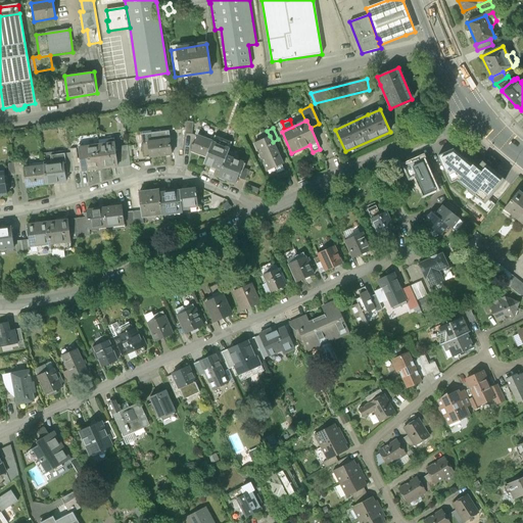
[(156,131),(140,133),(144,158),(181,153),(184,135),(170,136),(170,132),(156,133),(156,131)]
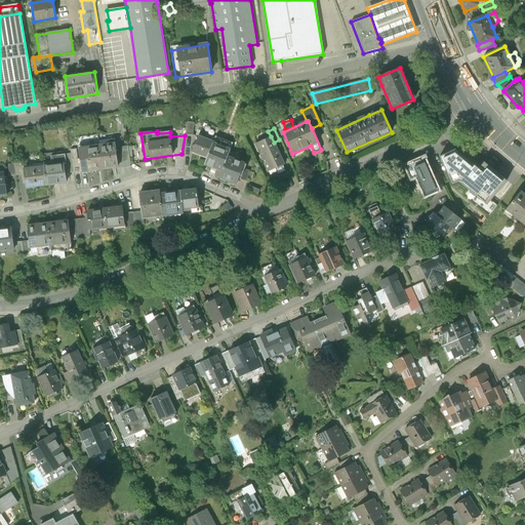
[(207,137),(199,134),(195,145),(193,145),(192,152),(207,158),(213,143),(206,139),(207,137)]
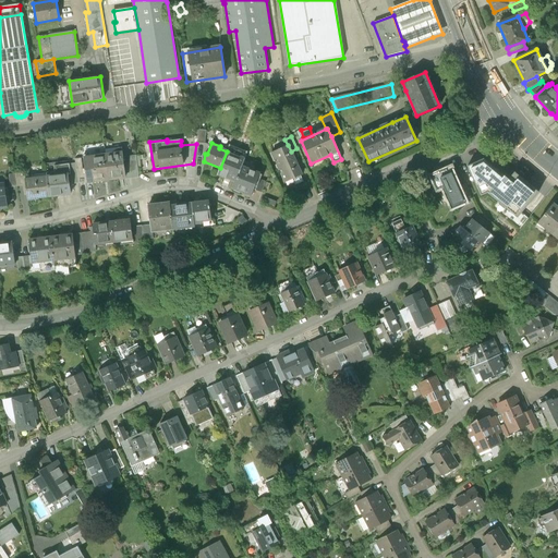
[(229,145),(227,152),(220,168),(217,174),(235,182),(233,189),(242,167),(245,158),(247,152),(229,145)]
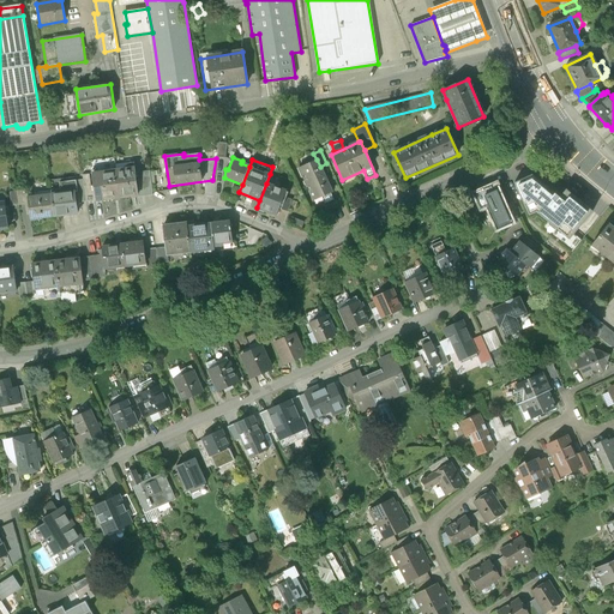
[(317,160),(299,168),(313,202),(321,197),(325,204),(333,200),(330,193),(331,193),(327,182),(320,168),(320,167),(317,160)]
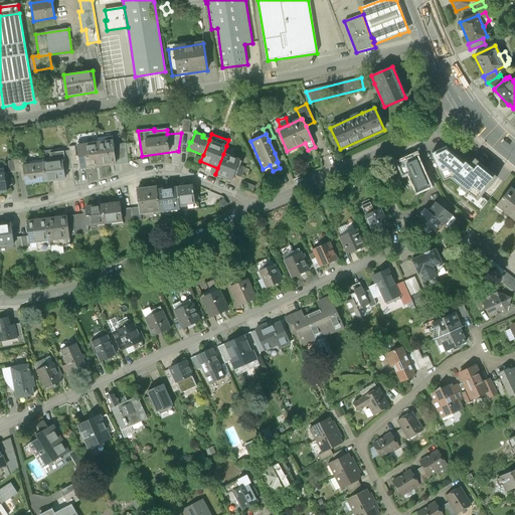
[(109,142),(98,144),(100,165),(116,163),(115,152),(113,137),(109,137),(109,142)]
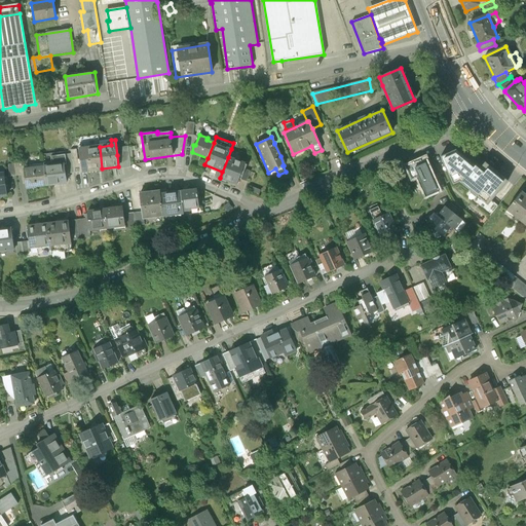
[(81,172),(102,168),(100,147),(88,148),(88,145),(78,147),(81,172)]
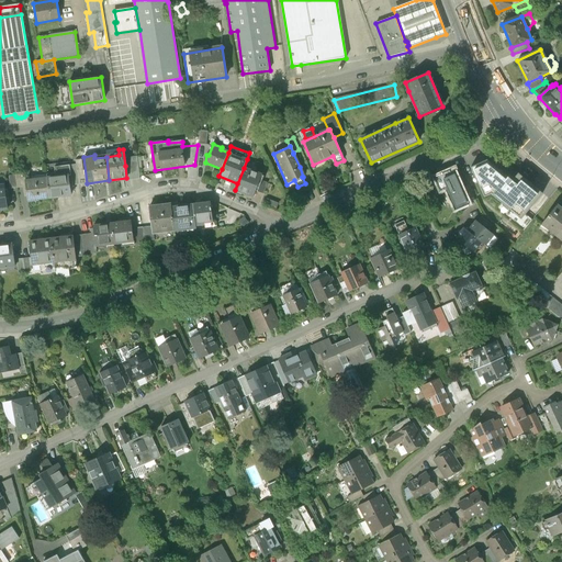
[(131,165),(125,166),(126,178),(127,180),(139,179),(137,157),(130,157),(131,165)]
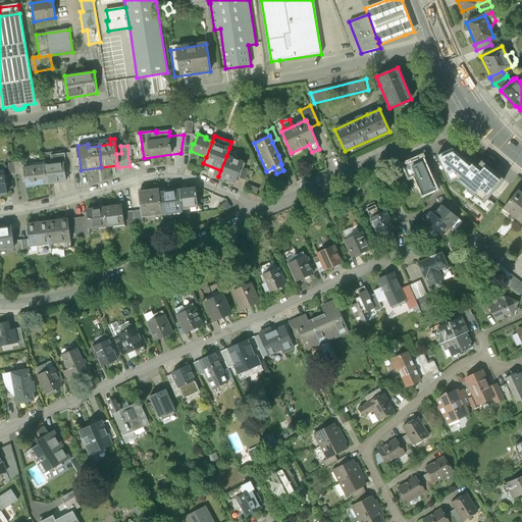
[(453,149),(436,156),(450,184),(456,180),(483,204),(491,195),(504,179),(481,161),(476,168),(453,149)]
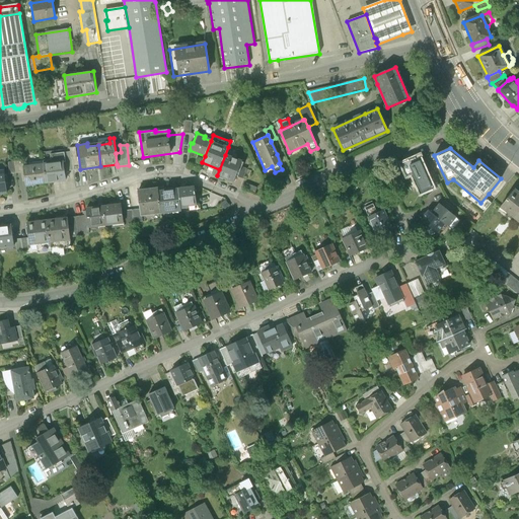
[(51,160),(43,161),(46,182),(66,180),(65,171),(66,171),(64,152),(50,154),(51,160)]
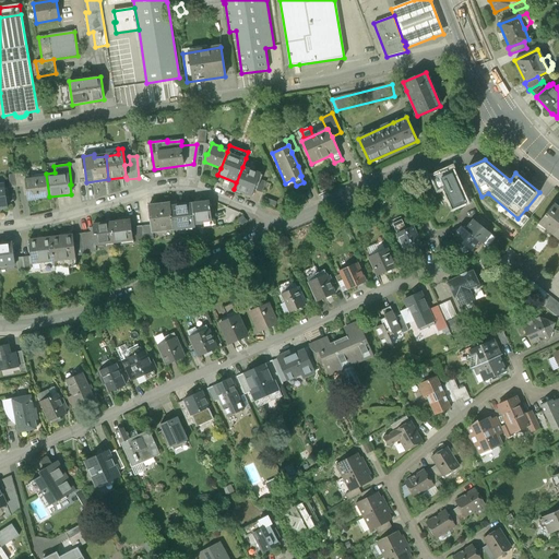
[(242,167),(234,189),(251,197),(256,188),(257,189),(260,180),(262,175),(242,167)]
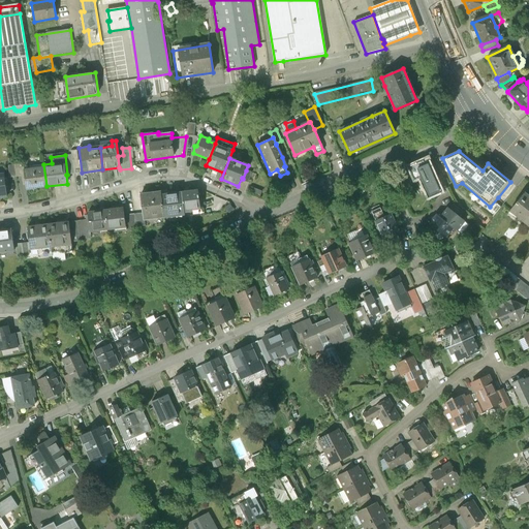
[(428,198),(441,192),(442,192),(435,177),(434,175),(432,168),(428,169),(427,167),(425,163),(424,160),(408,166),(414,181),(419,178),(428,198)]
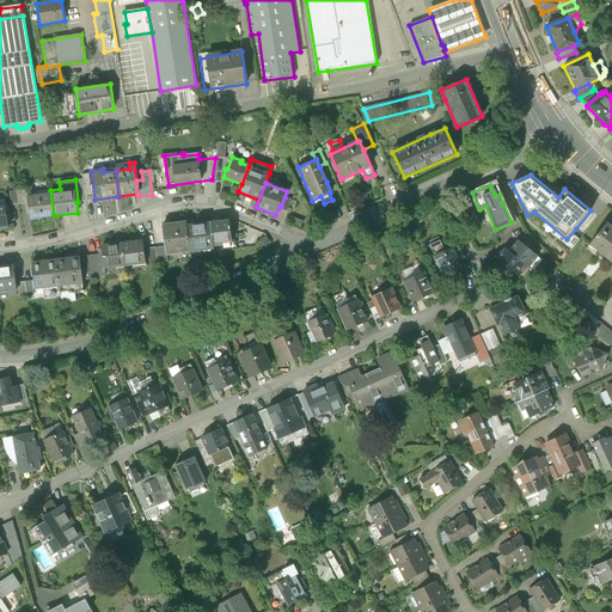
[(35,196),(28,197),(30,220),(42,219),(42,216),(54,215),(50,190),(35,193),(35,196)]
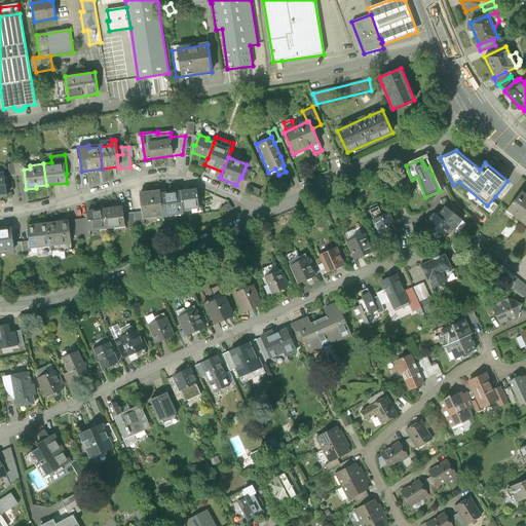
[(241,178),(240,180),(247,182),(250,172),(245,170),(241,178)]
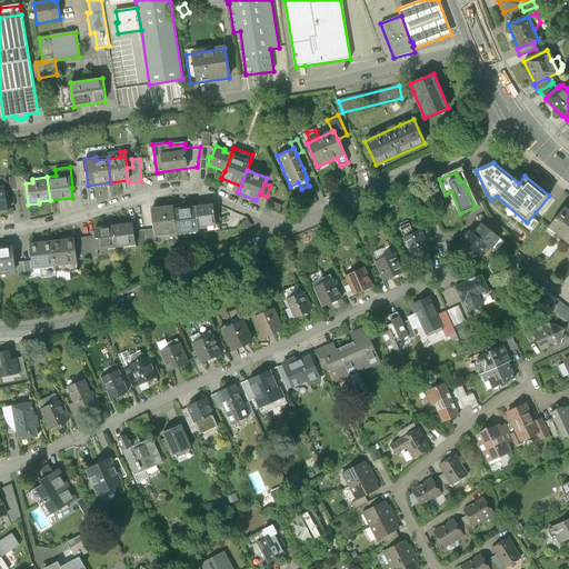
[(475,188),(468,190),(476,207),(475,207),(476,209),(482,206),(475,188)]
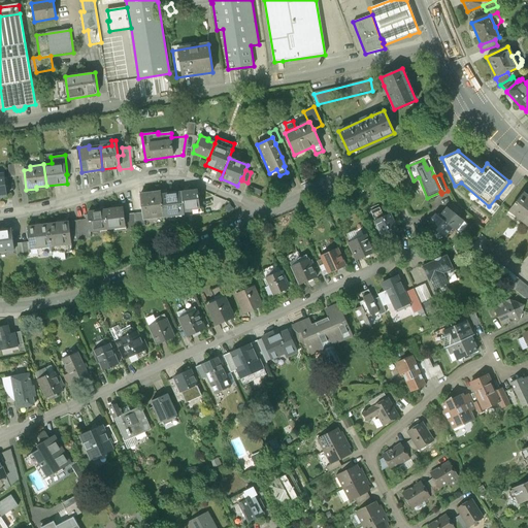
[(251,187),(249,192),(259,197),(262,192),(251,187)]
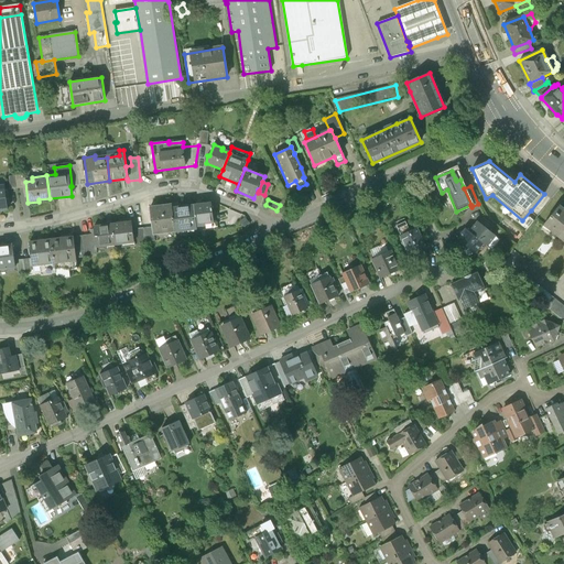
[(210,223),(208,203),(199,204),(192,205),(194,228),(202,227),(201,224),(210,223)]
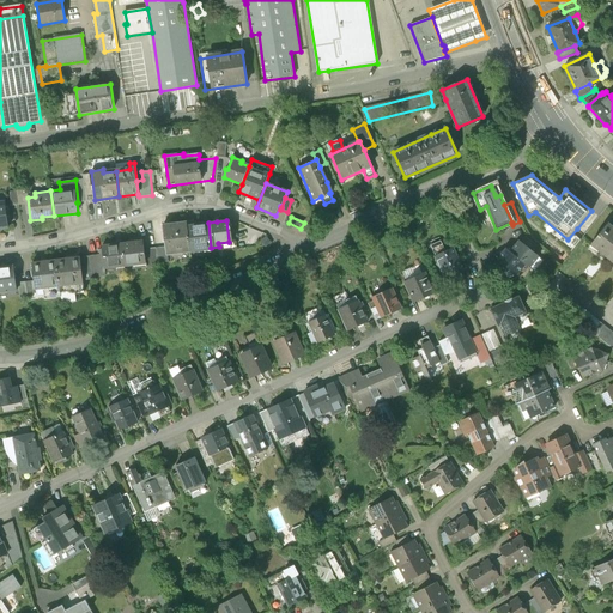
[(164,255),(187,252),(183,226),(183,223),(159,225),(163,250),(163,255),(164,255)]
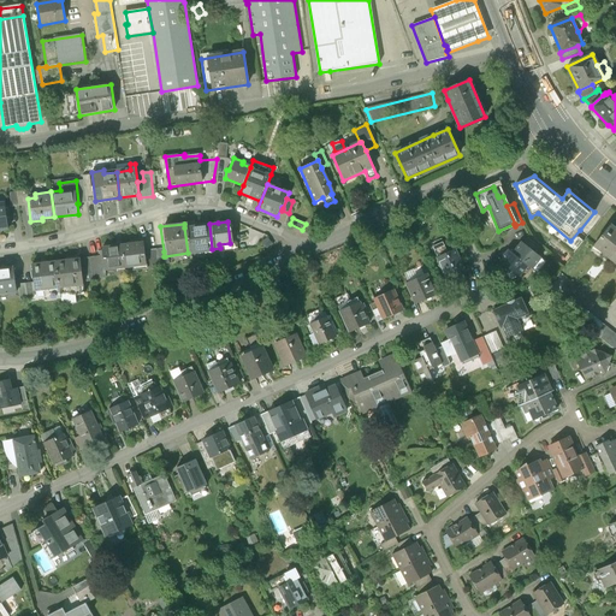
[(212,249),(209,224),(184,227),(188,253),(212,250),(212,249)]
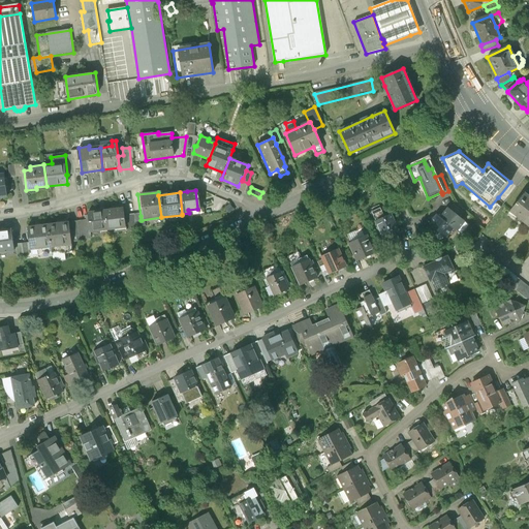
[(528,197),(524,193),(509,212),(528,226),(528,197)]
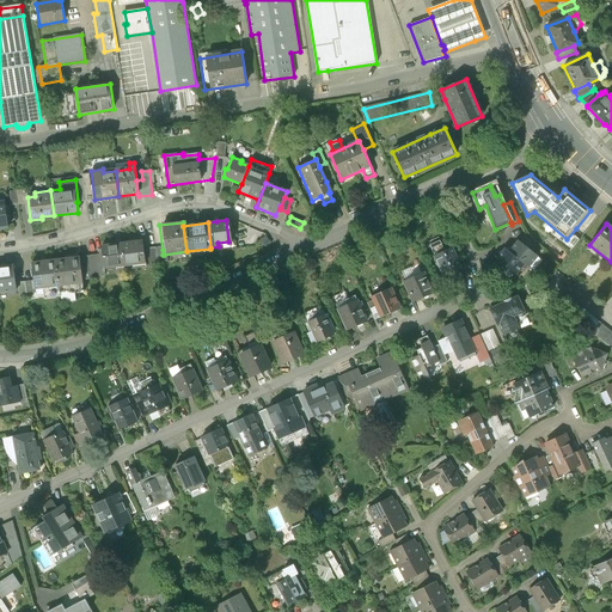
[(525,237),(520,243),(532,251),(536,245),(525,237)]
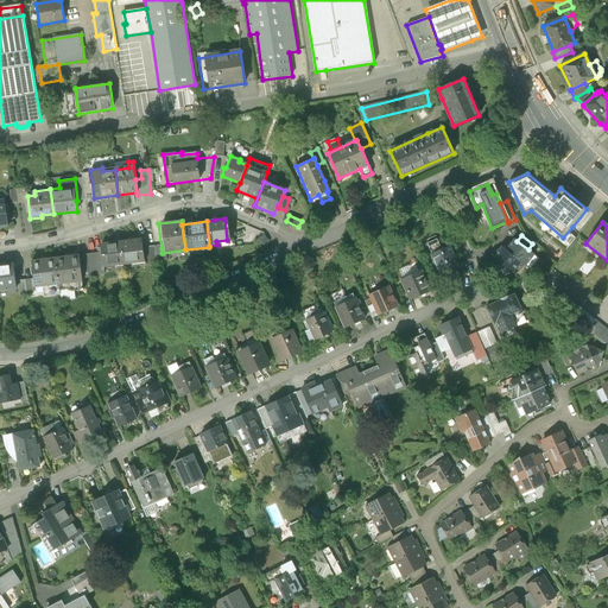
[(140,251),(139,239),(116,241),(120,265),(141,263),(140,251)]
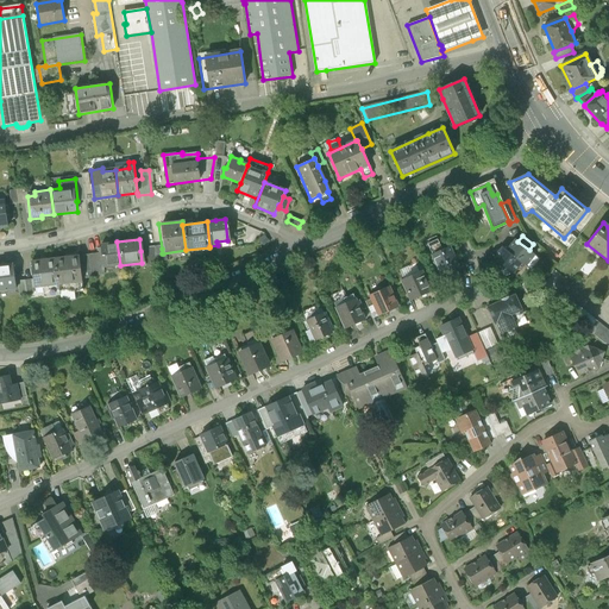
[(427,244),(432,256),(441,251),(437,239),(427,244)]
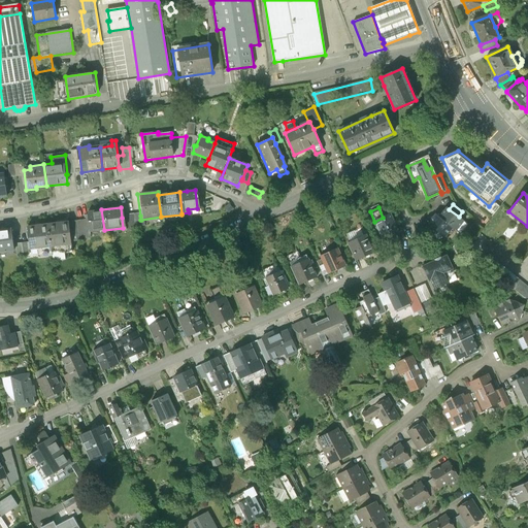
[(448,208),(439,218),(452,228),(456,230),(463,221),(459,217),(449,209),(448,208)]
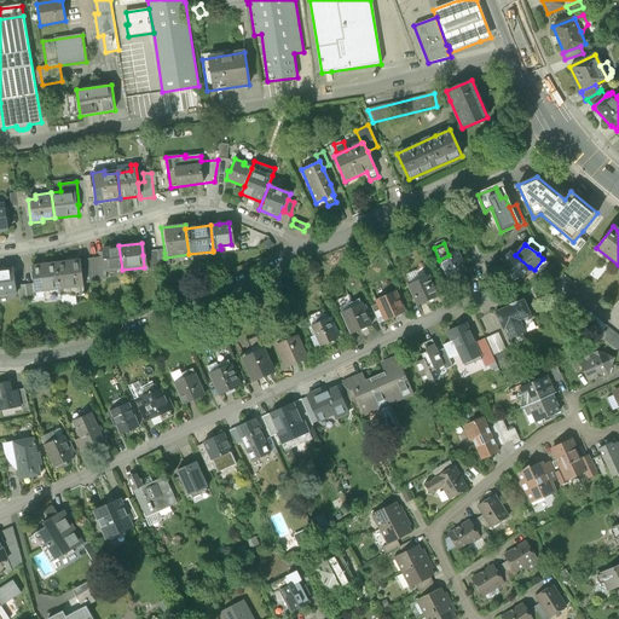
[(103,272),(122,270),(119,246),(97,248),(98,261),(100,273),(100,277),(104,276),(103,272)]
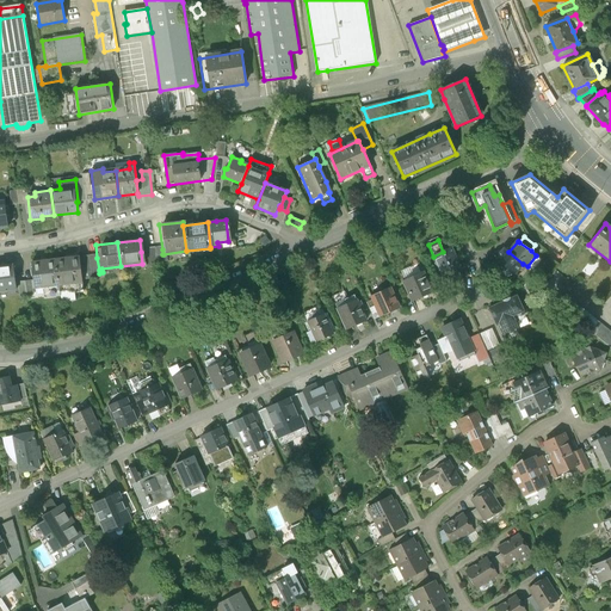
[(433,257),(432,257),(440,276),(460,269),(451,248),(443,252),(433,257)]
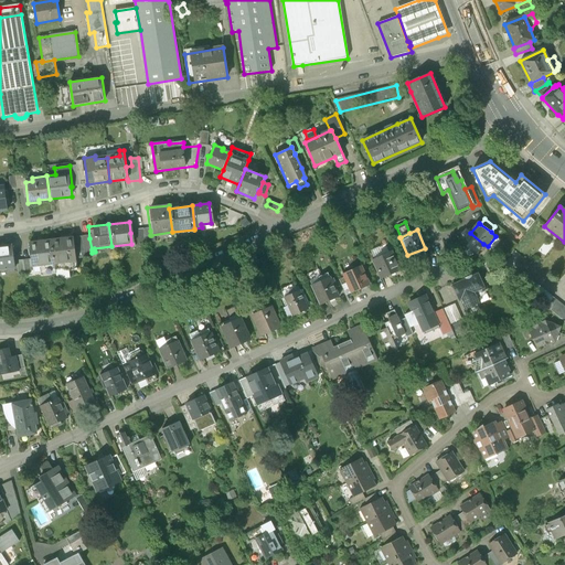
[(467,230),(458,240),(476,254),(483,244),(470,233),(467,230)]
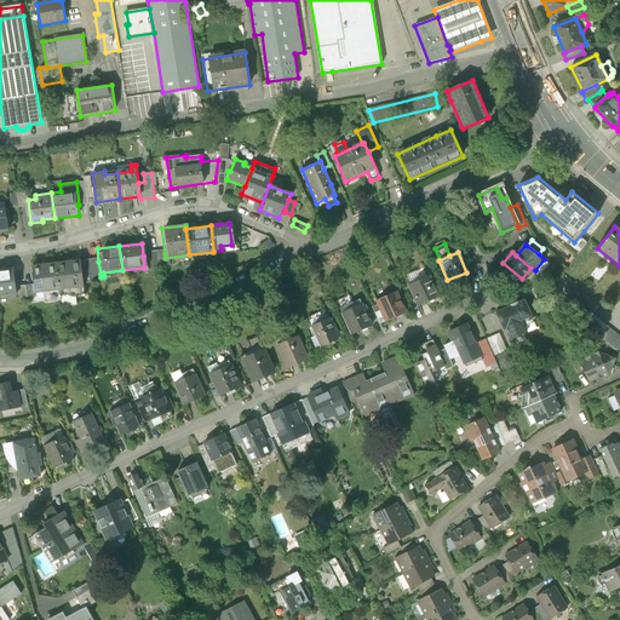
[(165,253),(143,256),(144,268),(145,271),(168,269),(166,258),(165,258),(165,253)]
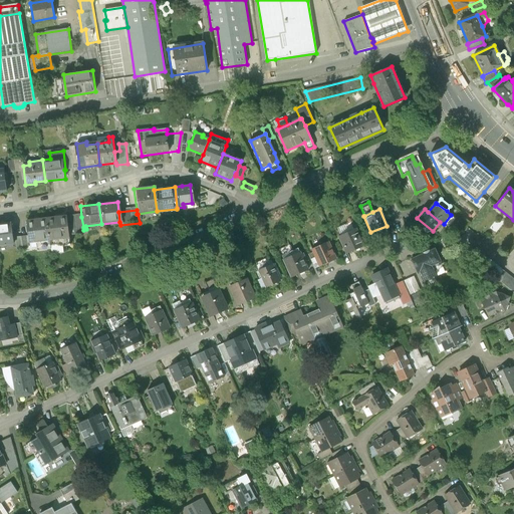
[(83,227),(81,217),(69,219),(70,231),(75,231),(83,230),(83,227)]
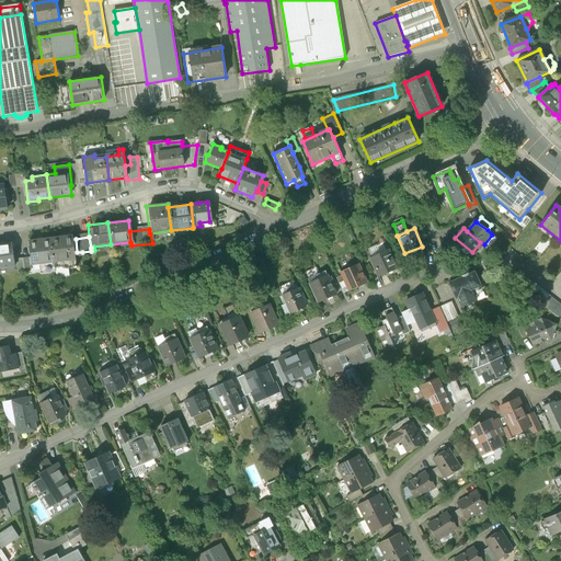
[(82,252),(77,252),(76,239),(76,238),(53,241),(56,263),(83,260),(82,252)]
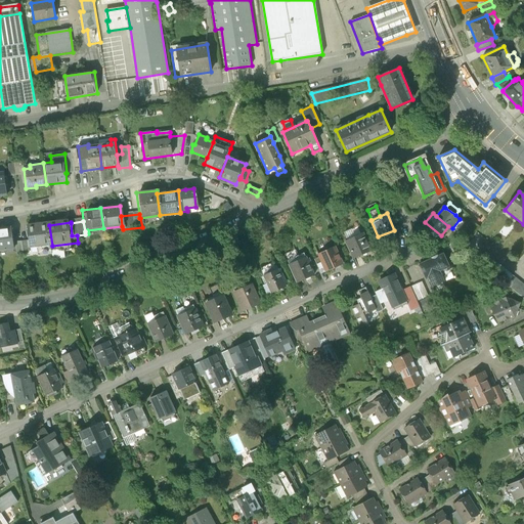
[(425,222),(422,227),(434,237),(441,235),(425,222)]
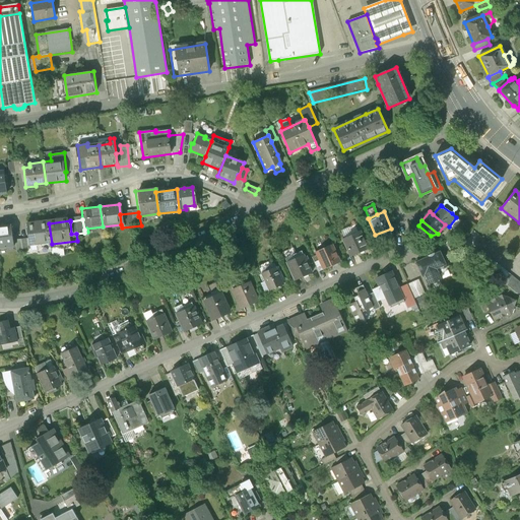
[(28,247),(52,244),(49,223),(26,225),(28,241),(28,247)]
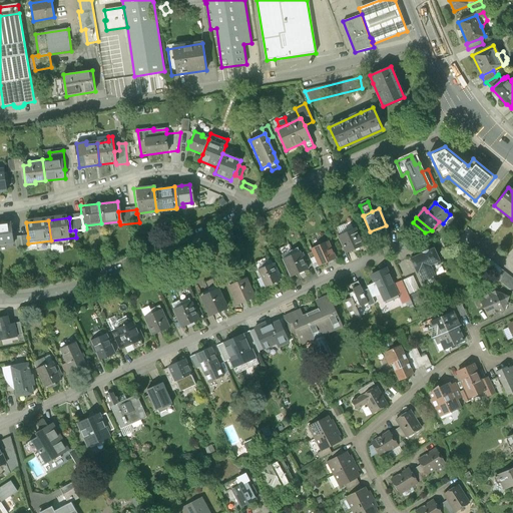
[(12,223),(0,224),(0,245),(14,244),(14,239),(12,223)]
